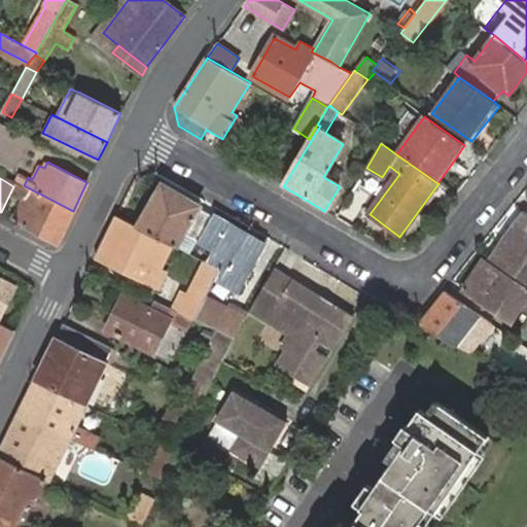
[(57,243),(73,211),(24,185),(15,182),(13,186),(11,190),(24,197),(15,214),(21,216),(18,222),(57,243)]
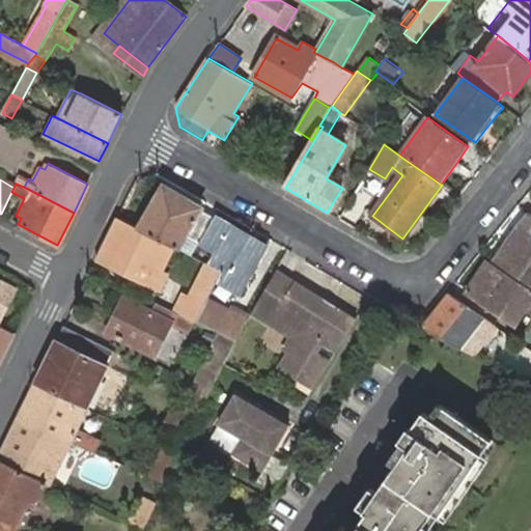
[(141,229),(173,246),(182,251),(193,256),(201,242),(215,218),(204,211),(165,188),(141,229)]
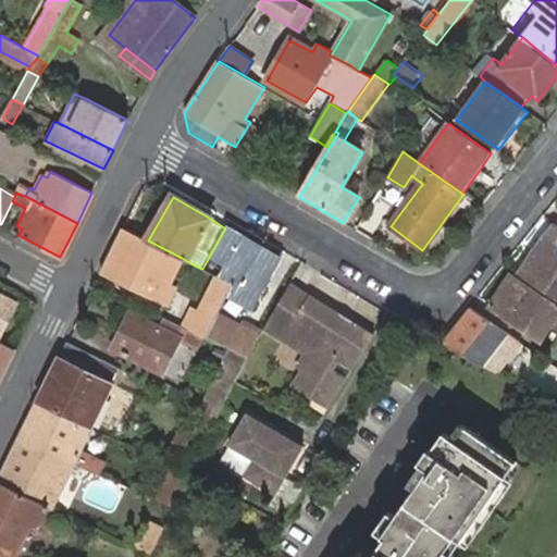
[(535,247),(517,274),(556,300),(556,225),(554,223),(535,247)]
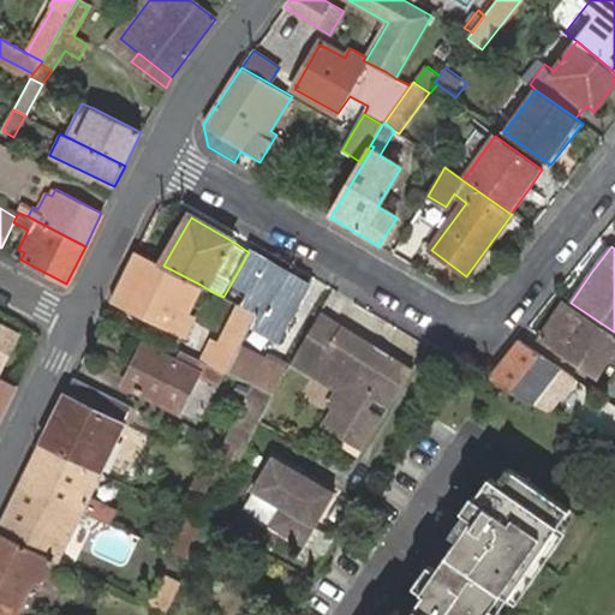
[(136,251),(111,302),(184,338),(192,321),(185,317),(201,285),(163,266),(136,251)]
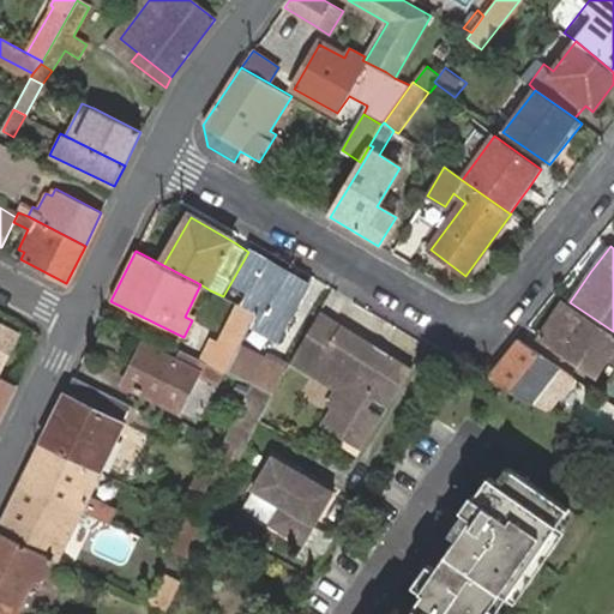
[(309,287),(248,252),(233,280),(254,292),(245,307),(257,314),(252,325),(277,339),(309,287)]
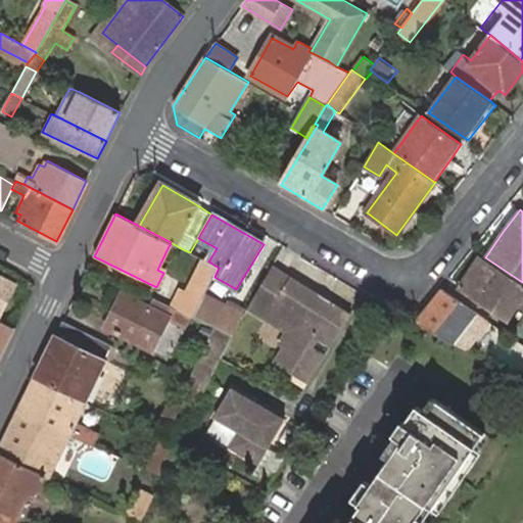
[(522,284),(481,257),(461,288),(508,320),(518,303),(522,305),(522,284)]
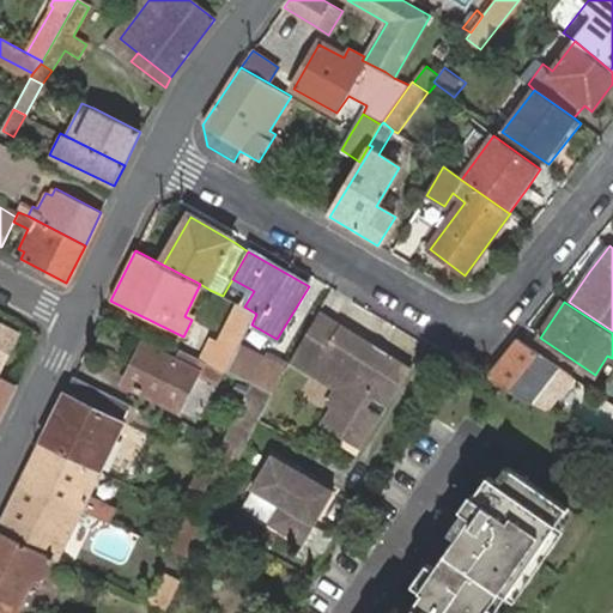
[(211,337),(200,359),(228,372),(229,371),(241,345),(252,325),(256,314),(244,307),(237,304),(219,341),(211,337)]
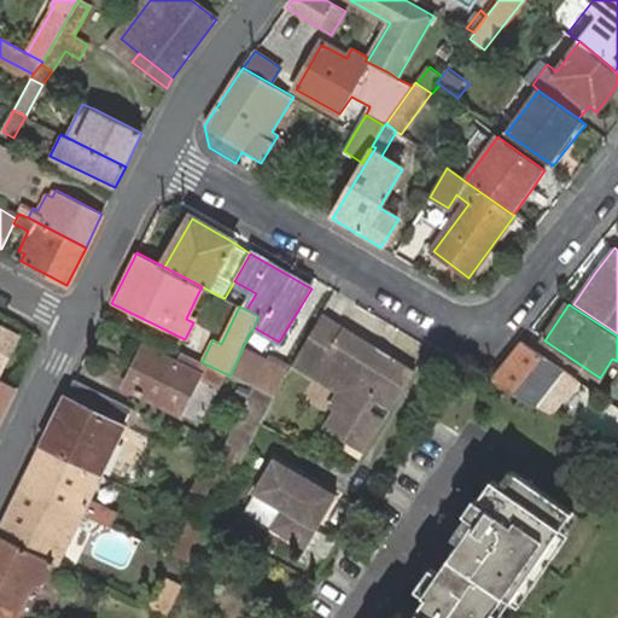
[(322,313),(292,366),(348,398),(338,414),(355,425),(345,442),(366,454),(368,449),(417,369),(322,313)]
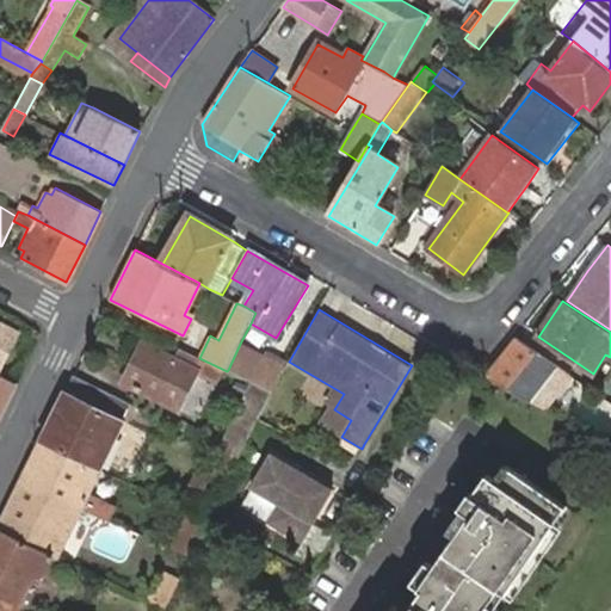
[(0,321),(0,366),(18,332),(0,321)]
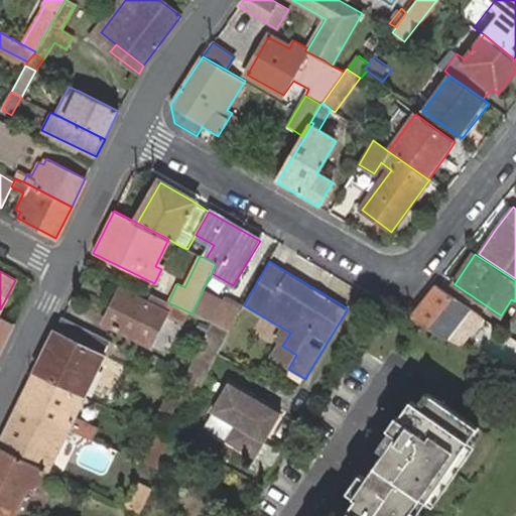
[(435,284),(410,317),(460,346),(464,339),(455,333),(466,316),(474,323),(480,314),(435,284)]
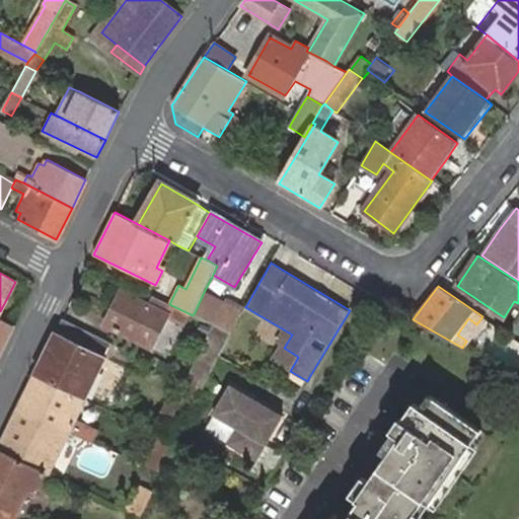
[(122,292),(105,324),(152,347),(168,313),(122,292)]
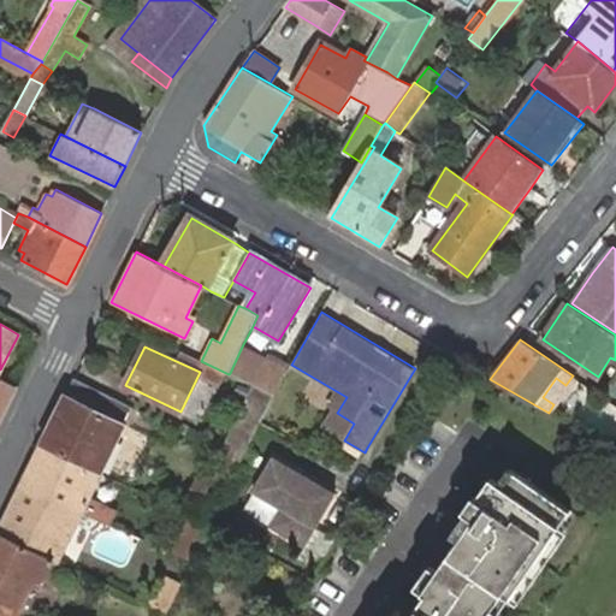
[(230,373),(255,385),(274,394),(288,368),(268,360),(242,347),(230,373)]
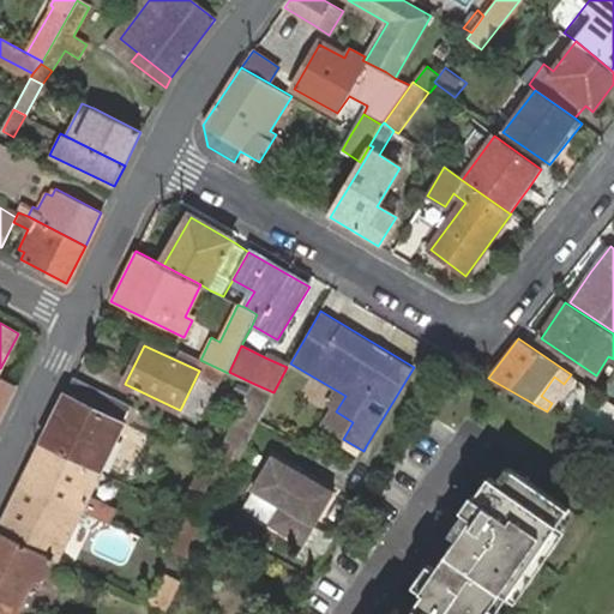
[(271,354),(268,359),(287,367),(289,362),(271,354)]
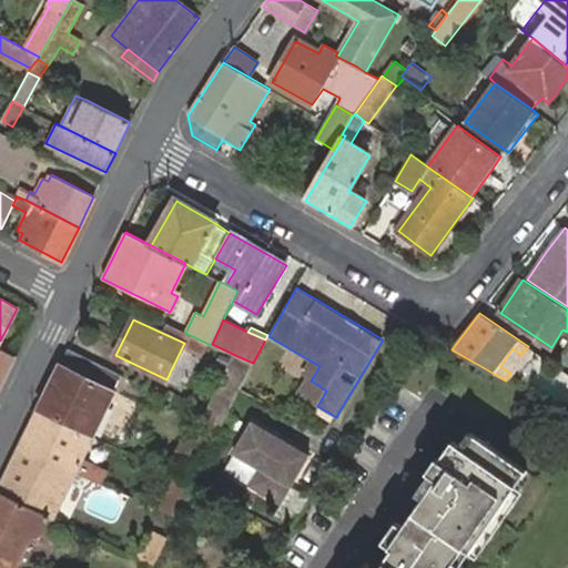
[(0,386),(14,356),(0,348),(0,386)]
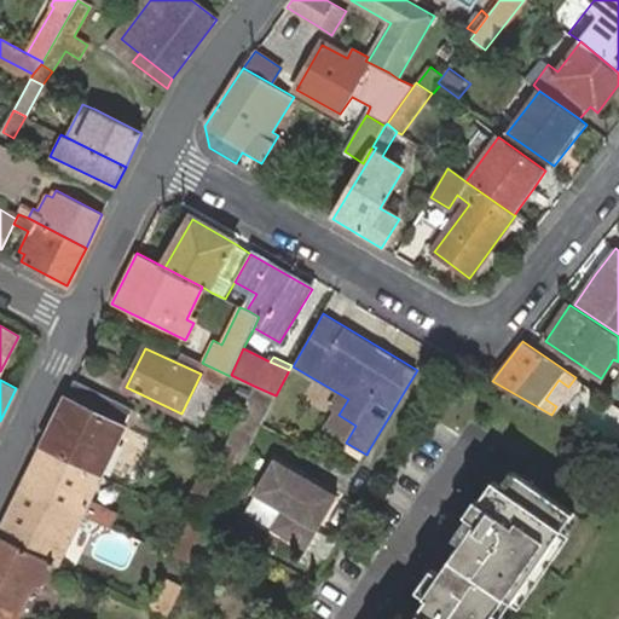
[(42,447),(102,475),(125,426),(132,409),(105,395),(74,381),(65,397),(42,447)]
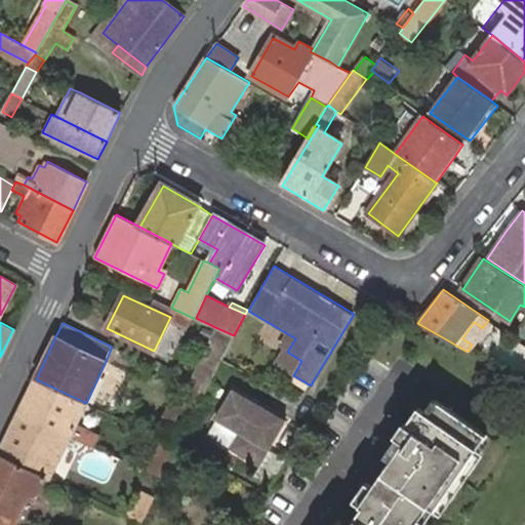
[(217,328),(190,385),(192,386),(206,392),(221,360),(234,335),(217,328)]
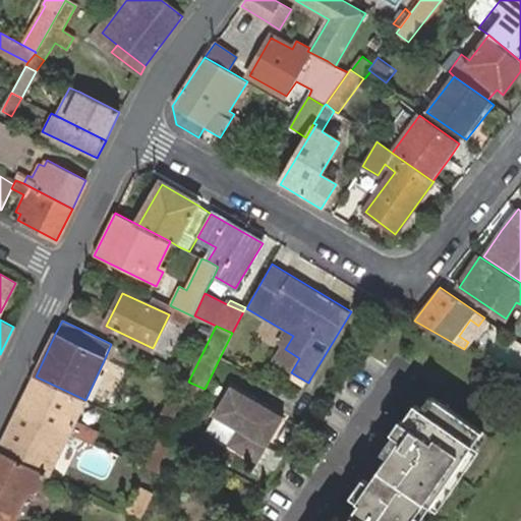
[(36,377),(19,408),(69,431),(94,443),(99,431),(75,420),(85,400),(36,377)]
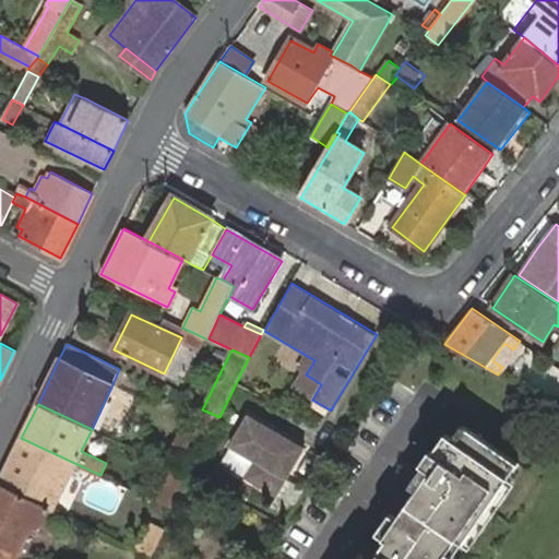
[(201,419),(215,427),(219,417),(204,411),(201,419)]
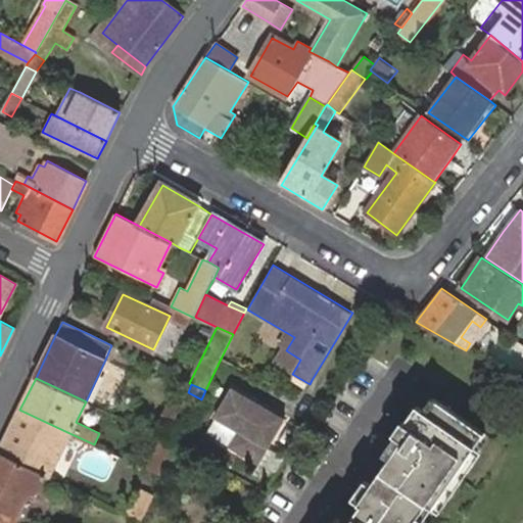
[(286,420),(232,392),(217,422),(219,423),(241,435),(233,449),(233,450),(263,467),(271,452),(286,420)]
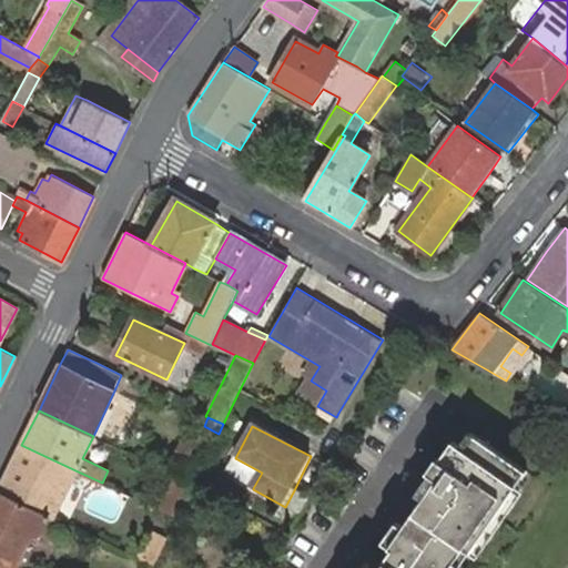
[(435,482),(412,516),(468,555),(527,470),(470,430),(445,468),(435,460),(426,474),(435,482)]
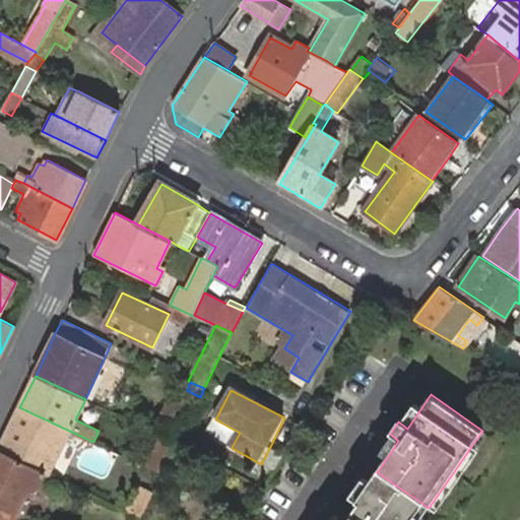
[(177,409),(169,404),(160,419),(169,424),(177,409)]
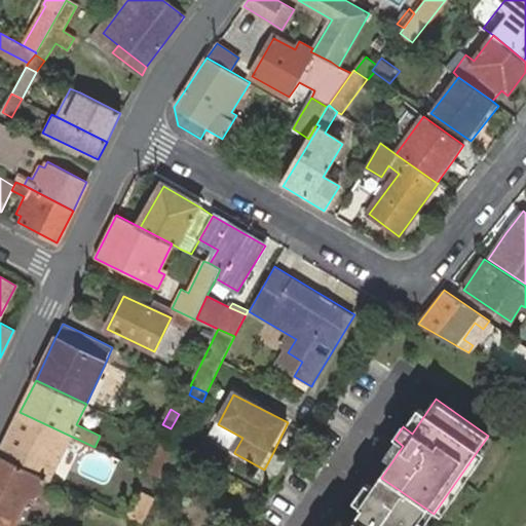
[(20,412),(0,451),(0,456),(44,478),(48,480),(70,436),(20,412)]
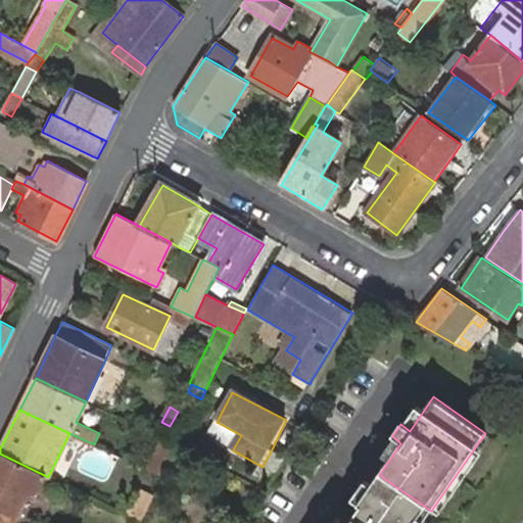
[(210,438),(233,449),(241,435),(219,423),(210,438)]
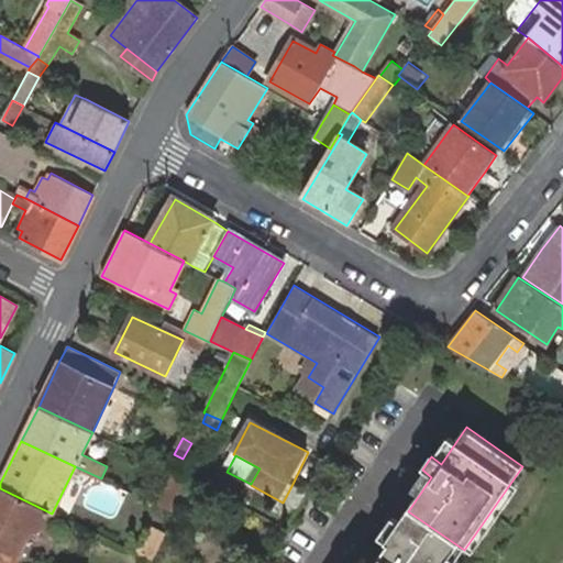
[(191,478),(175,471),(158,505),(175,514),(179,505),(191,478)]
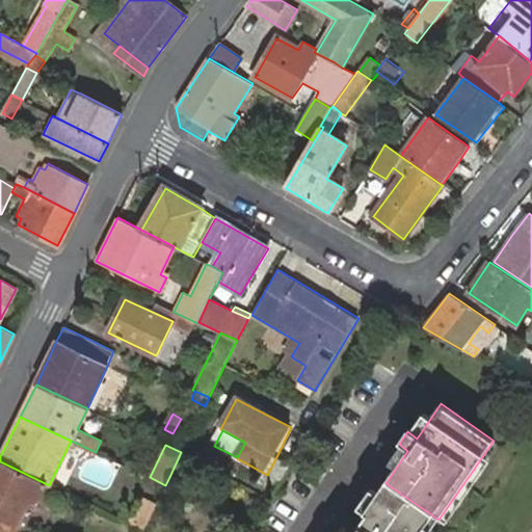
[(292,469),(275,459),(267,475),(264,473),(259,484),(275,494),(292,469)]
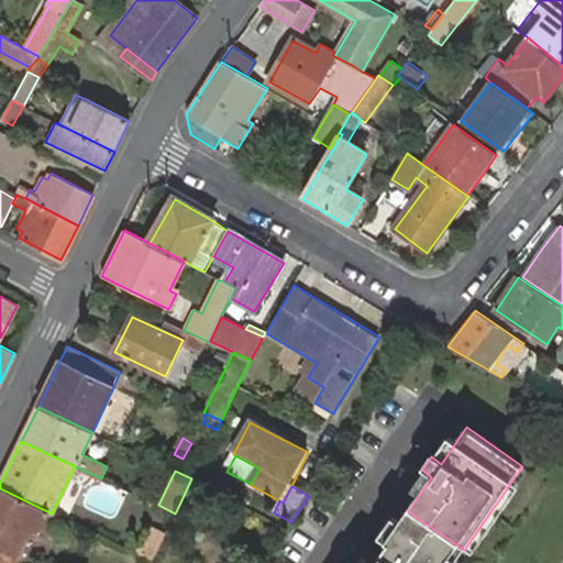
[(0,488),(0,559),(4,561),(8,562),(14,562),(29,532),(36,536),(47,511),(0,488)]
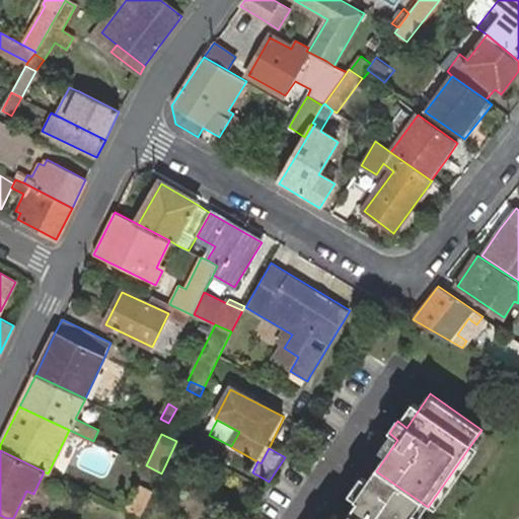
[(419,518),(428,507),(376,471),(355,502),(361,507),(352,518),(419,518)]
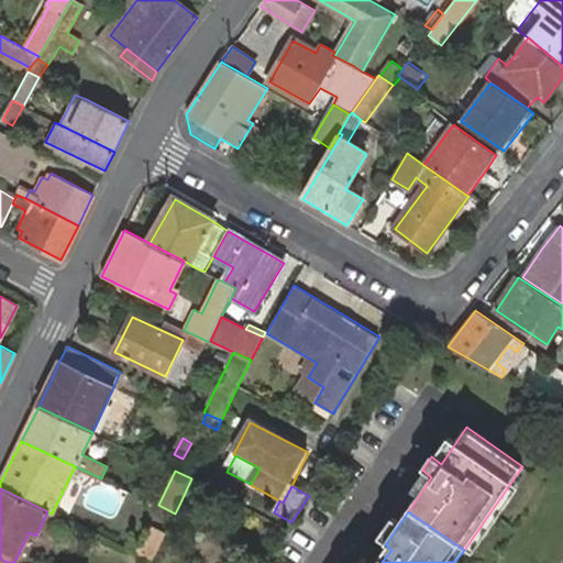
[(146,527),(139,556),(155,561),(163,531),(146,527)]
